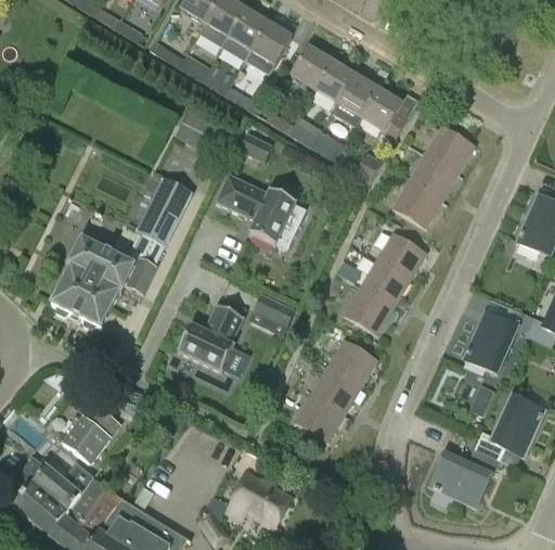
[(69,0),(68,1),(91,15),(98,5),(89,0),(69,0)]
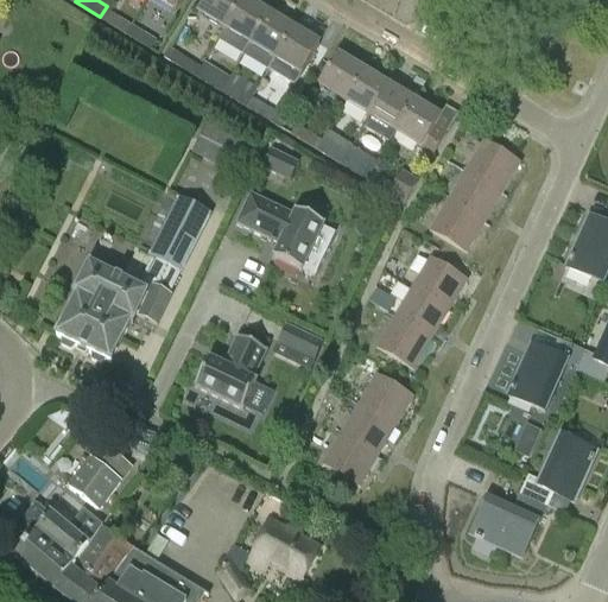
[(203,0),(198,10),(225,26),(240,0),(203,0)]
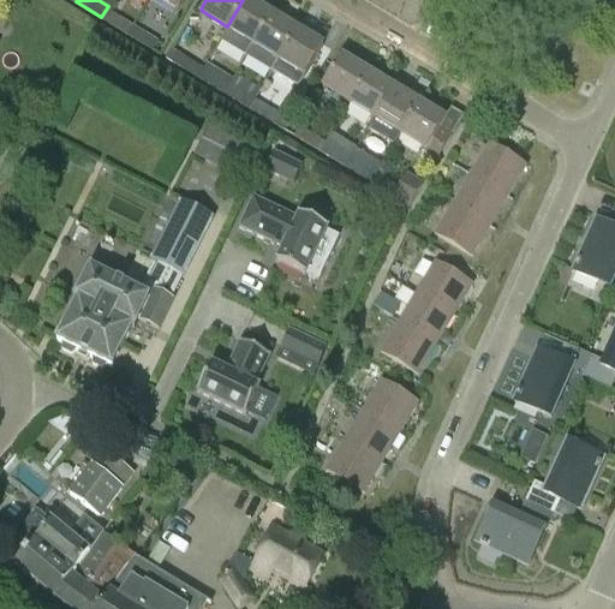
[(252,41),(272,10),(256,0),(243,0),(227,27),(221,36),(246,51),(252,41)]
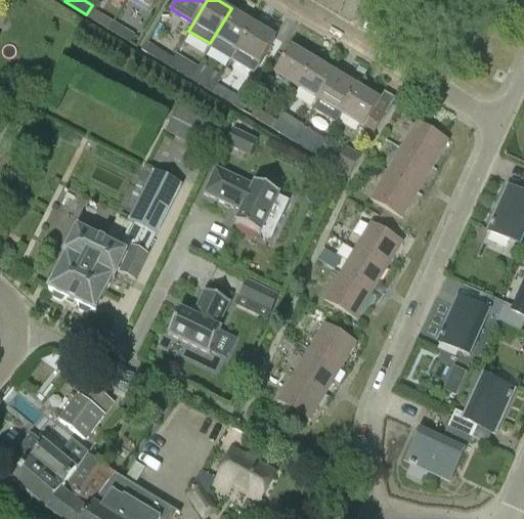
[(86,14),(108,28),(114,18),(92,5),(86,14)]
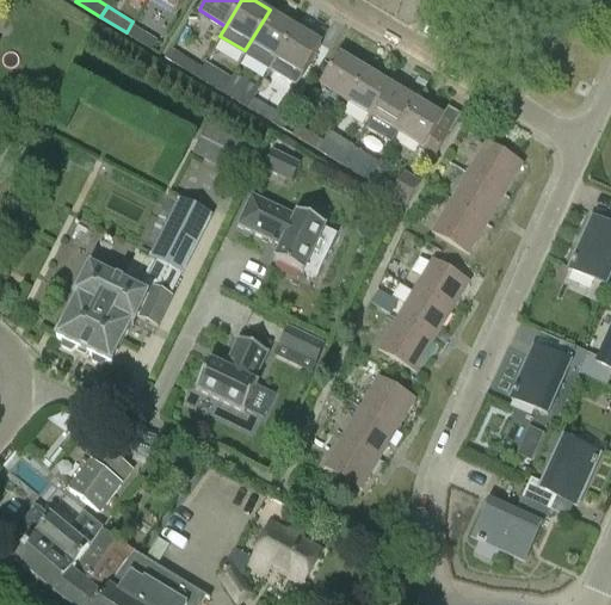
[(296,25),(270,10),(251,41),(245,50),(271,66),(271,65),(277,56),(296,25)]
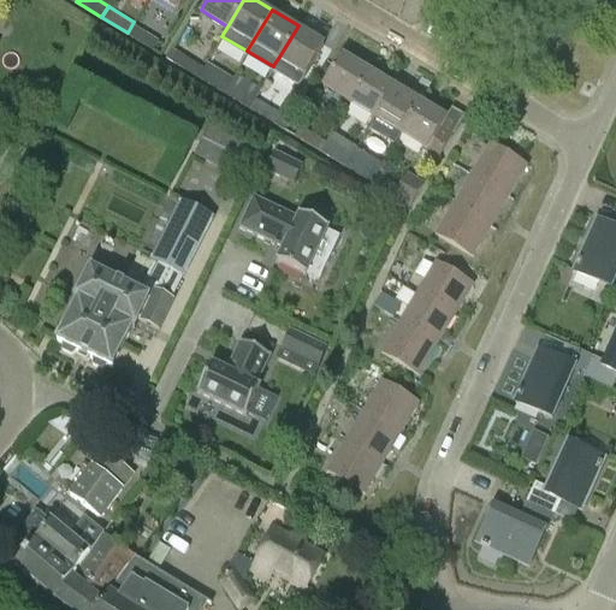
[(159,37),(134,22),(128,33),(153,48),(153,47),(159,51),(165,42),(159,39),(159,37)]
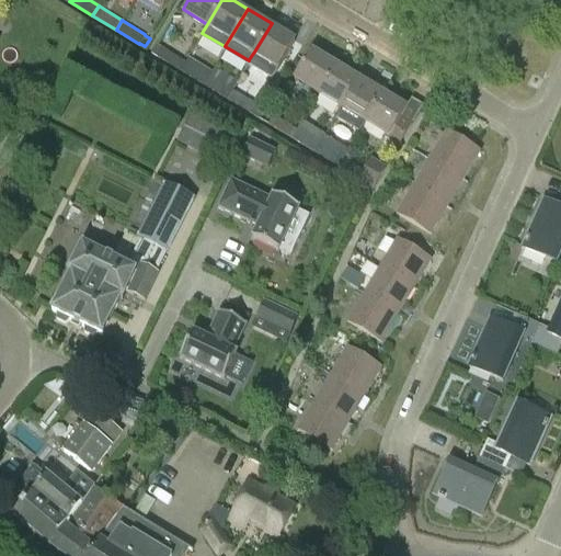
[(254,52),(249,59),(272,74),(277,66),(278,66),(296,37),(272,23),(254,52)]
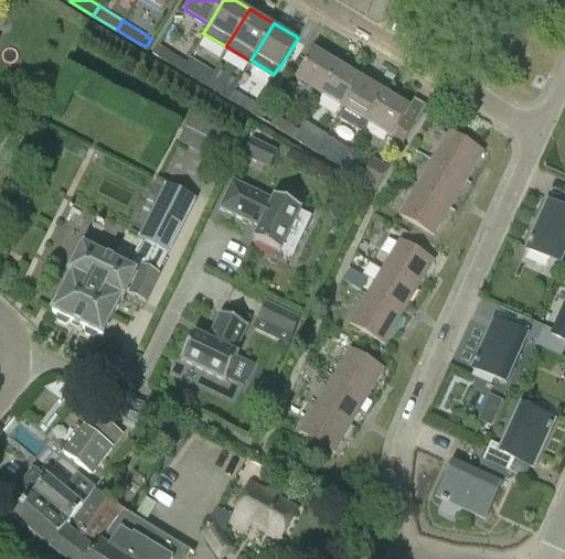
[(158,54),(181,68),(188,58),(163,44),(158,54)]
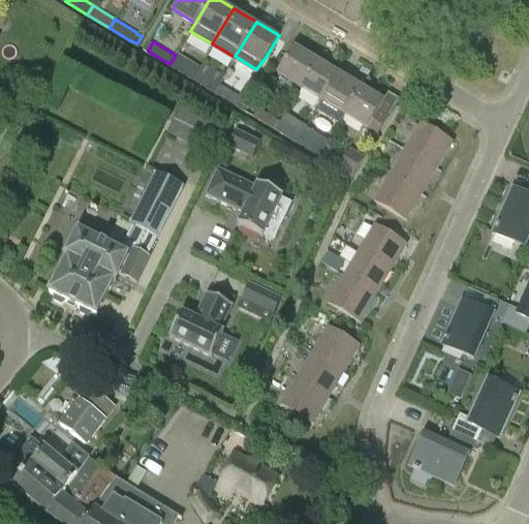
[(278,72),(301,86),(316,58),(294,44),(278,72)]
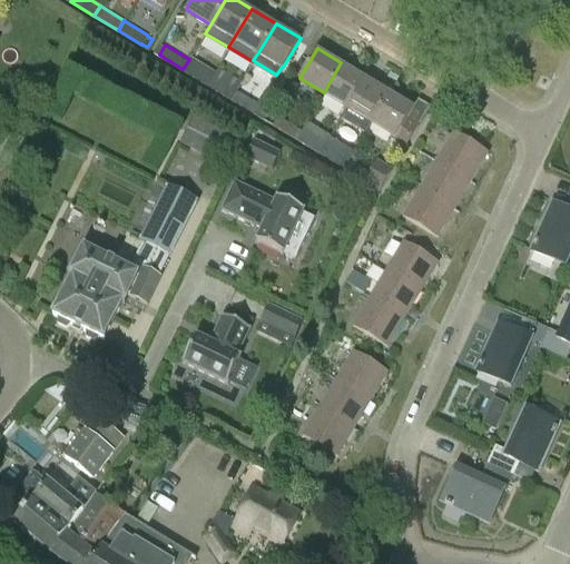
[(183,69),(207,83),(213,73),(215,70),(192,56),(189,59),(183,69)]
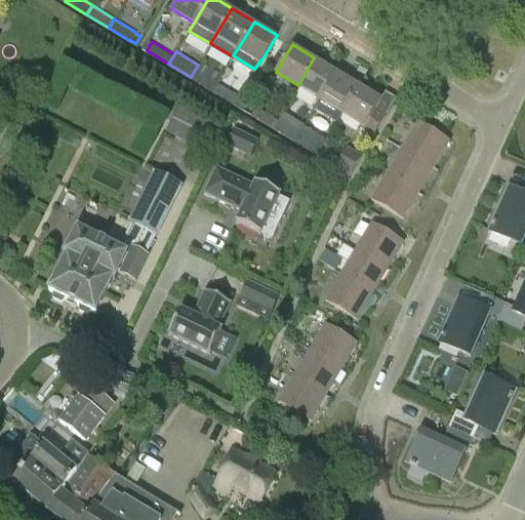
[(298,85),(320,98),(336,71),(314,57),(298,85)]
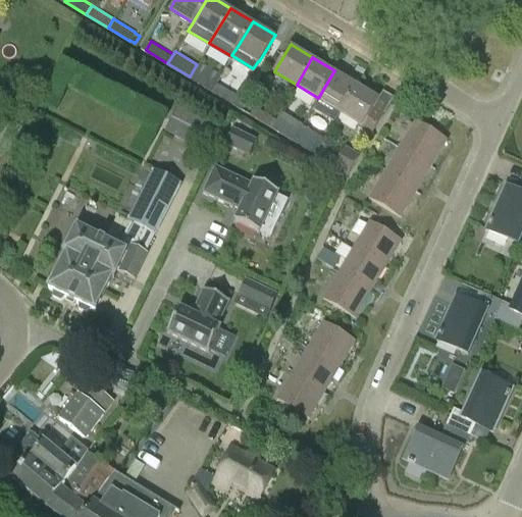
[(211,90),(216,81),(195,67),(190,76),(211,90)]
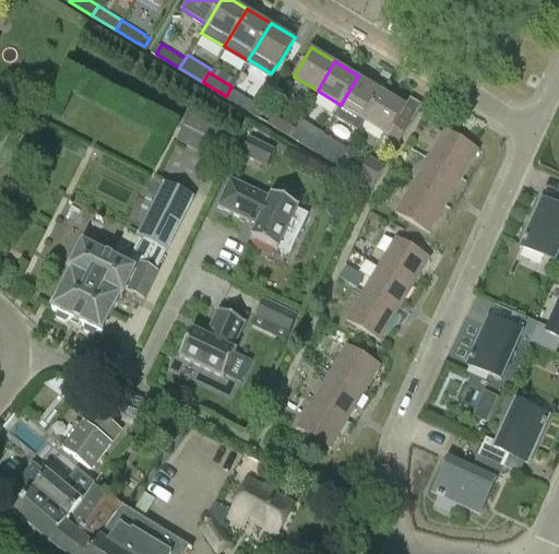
[(341,105),(364,118),(381,90),(358,75),(341,105)]
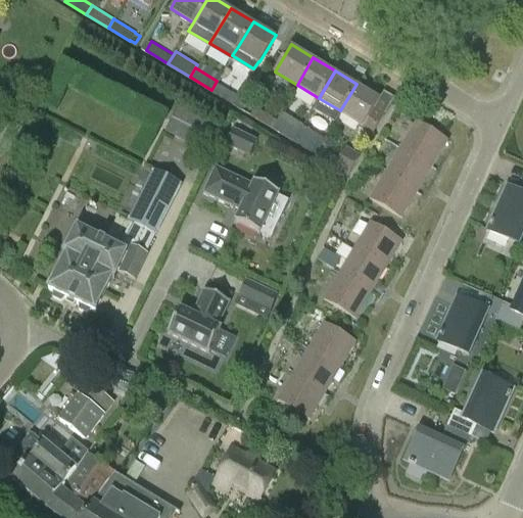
[(235,92),(217,81),(211,90),(241,108),(243,108),(248,99),(235,92)]
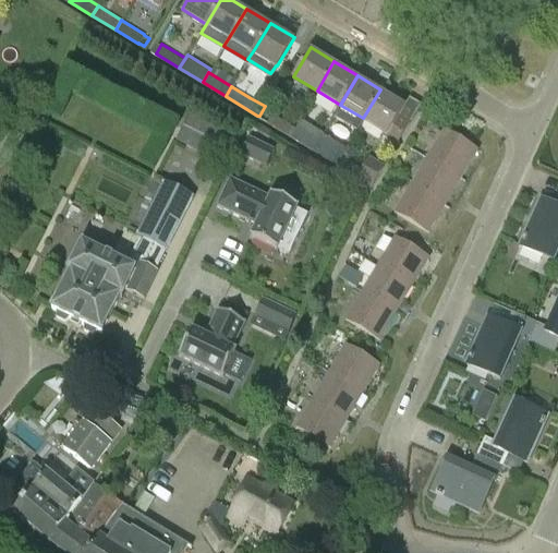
[(397,141),(409,120),(420,103),(410,95),(404,104),(380,89),(363,118),(386,132),(385,133),(397,141)]
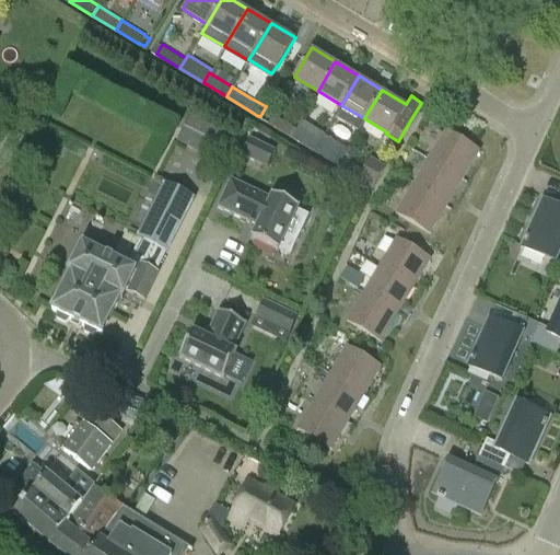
[(260,116),(291,135),(296,125),(266,106),(260,116)]
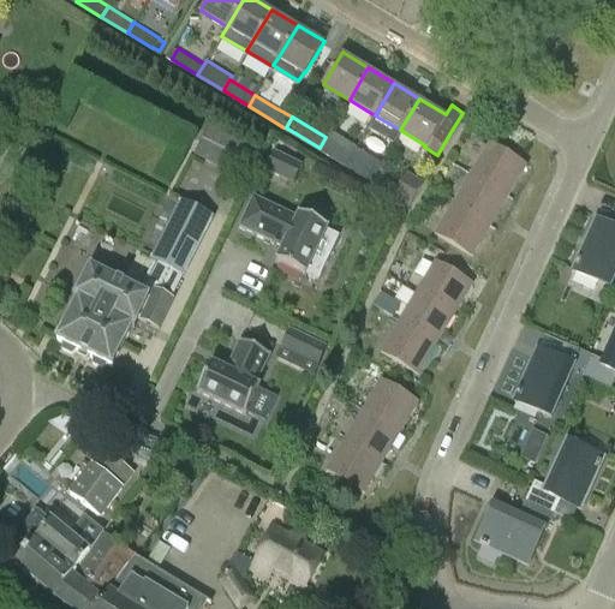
[(234,168),(249,139),(210,120),(196,149),(234,168)]
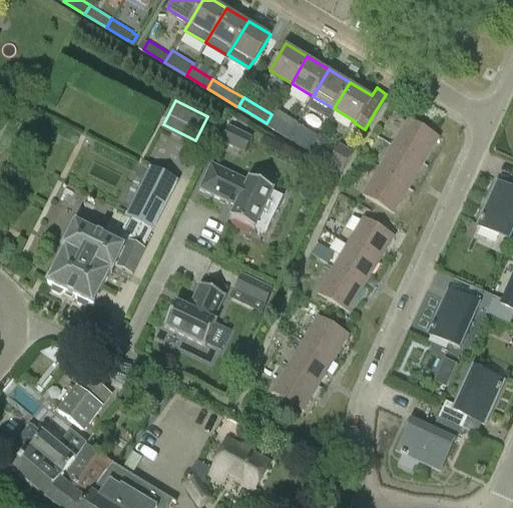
[(267,123),(289,136),(293,128),(272,114),(267,123)]
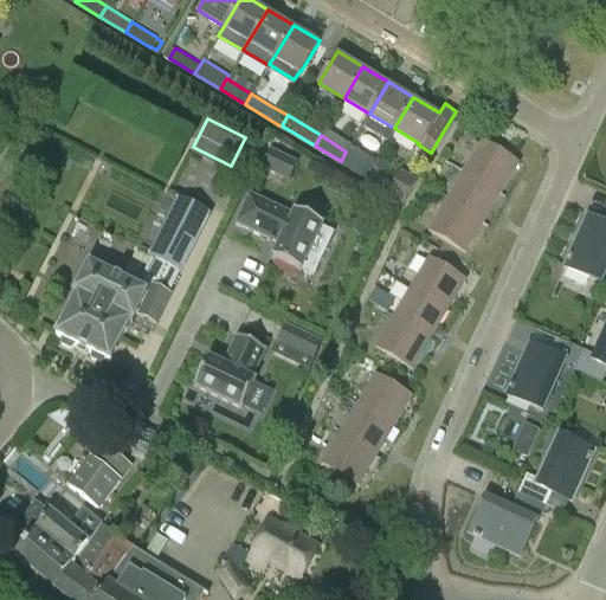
[(482,137),(464,168),(500,191),(519,159),(482,137)]
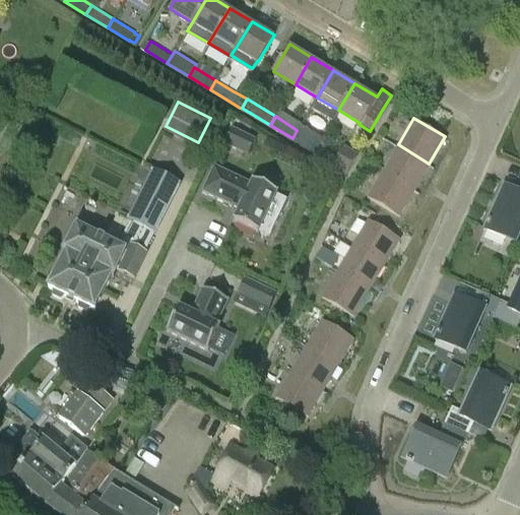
[(254,136),(232,126),(225,141),(247,151),(254,136)]
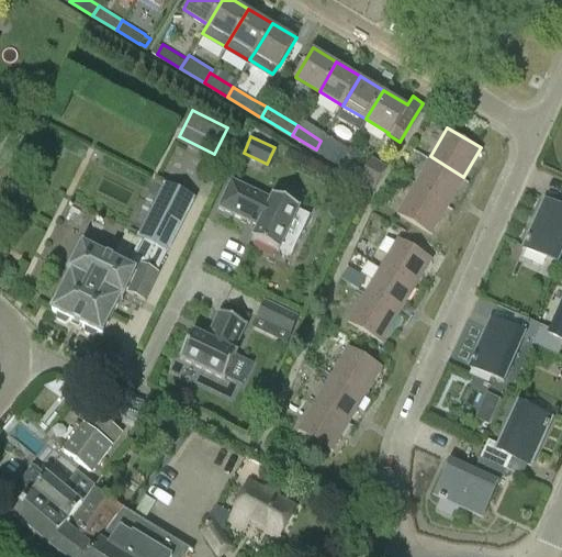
[(339,164),(345,154),(321,141),(316,149),(339,164)]
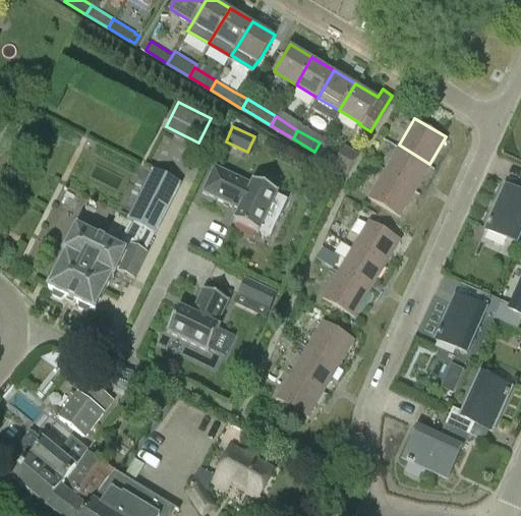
[(320,142),(314,152),(347,171),(359,152),(345,144),(338,155),(320,142)]
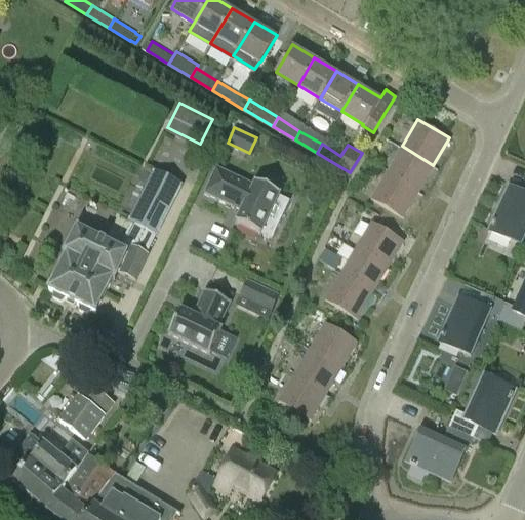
[(402,146),(387,171),(418,190),(433,165),(402,146)]
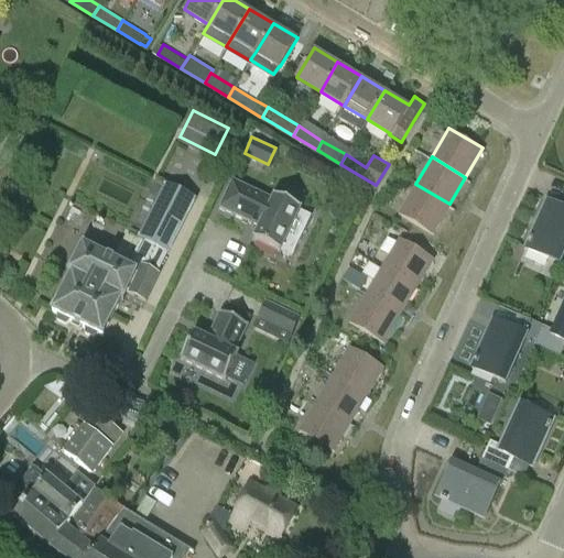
[(232,177),(219,205),(260,223),(253,237),(280,250),(281,247),(291,252),(308,212),(300,208),(301,206),(274,194),(272,196),(232,177)]
